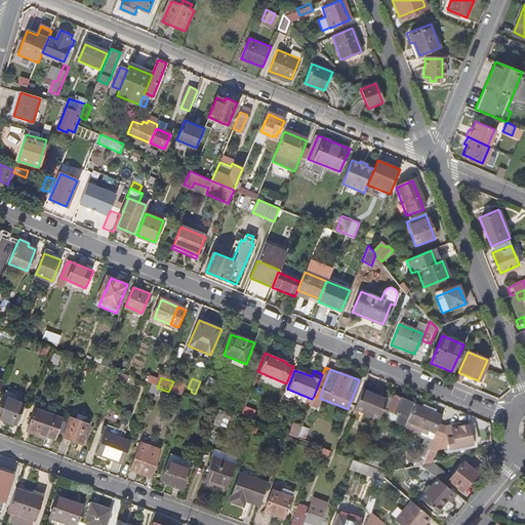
[(186,387),(173,381),(168,392),(182,397),(186,387)]
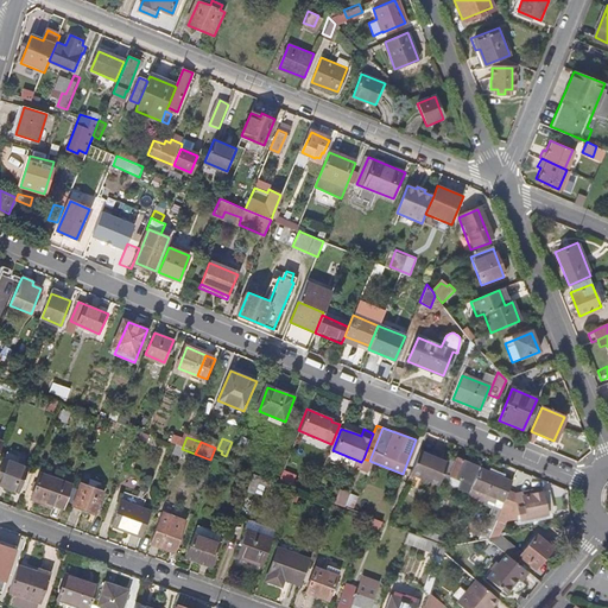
[(447,463),(418,451),(410,473),(438,483),(447,463)]
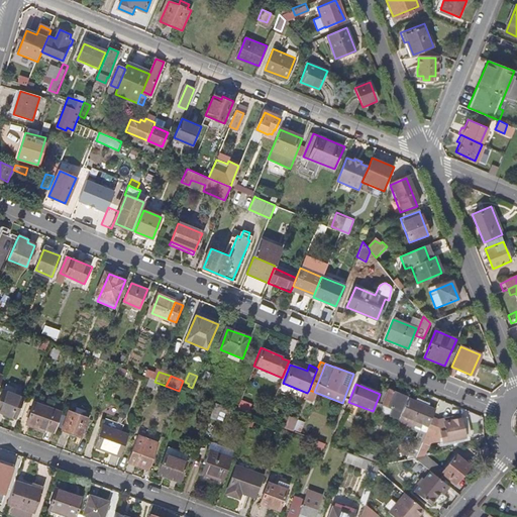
[(387,393),(382,390),(380,394),(373,411),(398,422),(398,420),(408,397),(389,390),(387,393)]
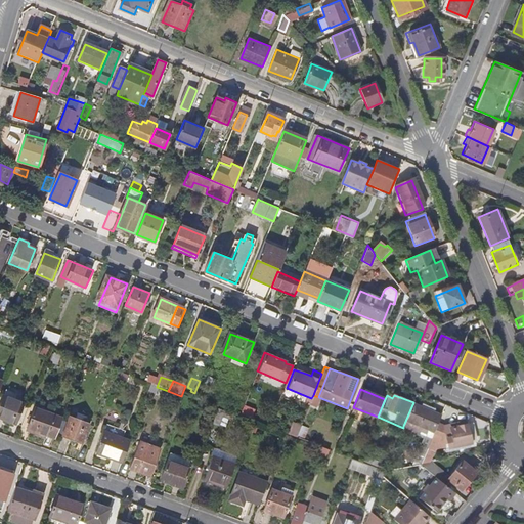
[(4,396),(0,408),(0,417),(16,424),(25,403),(4,396)]
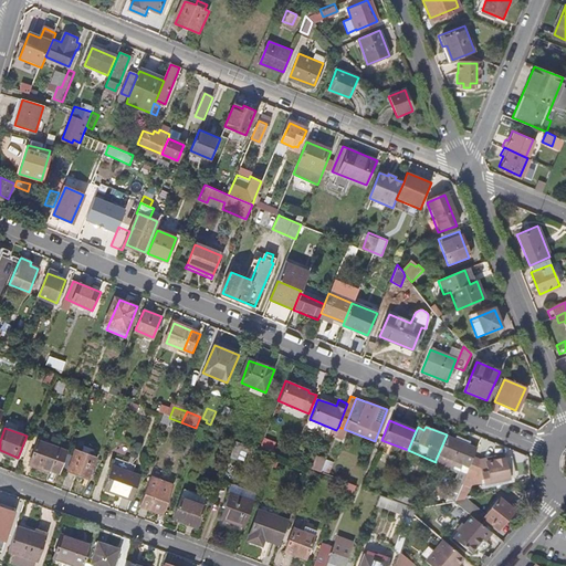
[(436,460),(458,469),(453,480),(462,484),(471,464),(477,450),(447,438),(447,436),(447,435),(436,460)]
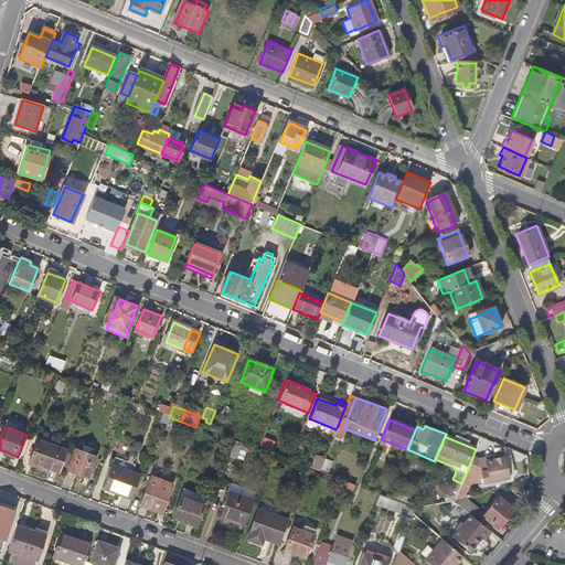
[(30,462),(59,472),(67,449),(38,439),(30,462)]
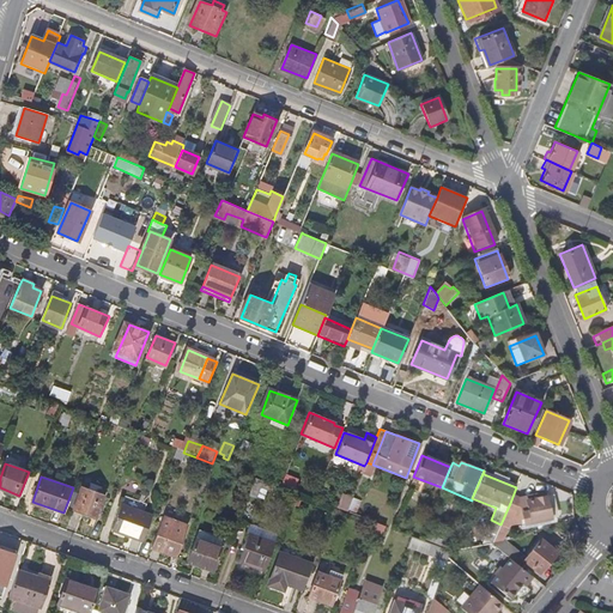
[(255,497),(261,481),(254,479),(248,495),(255,497)]
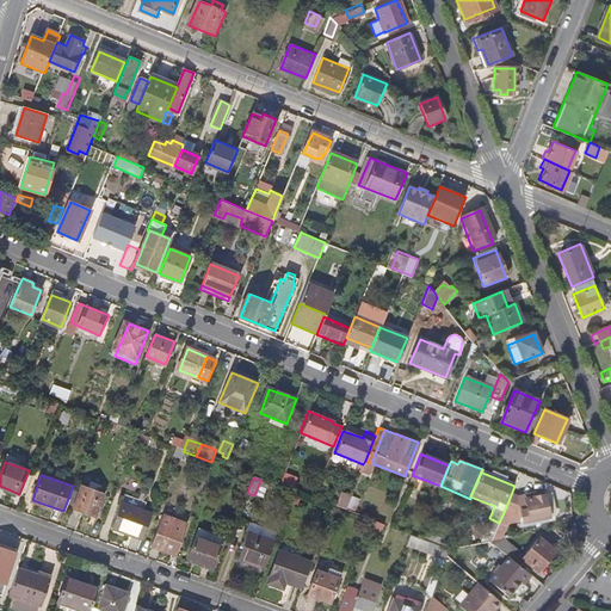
[(81,485),(74,507),(96,514),(104,493),(81,485)]
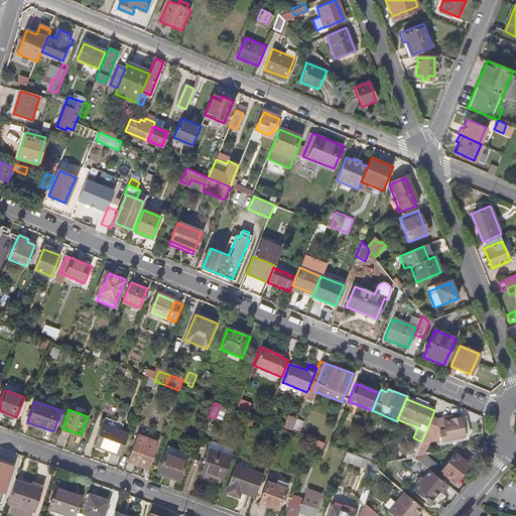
[(460,414),(437,420),(437,422),(460,417),(460,414)]
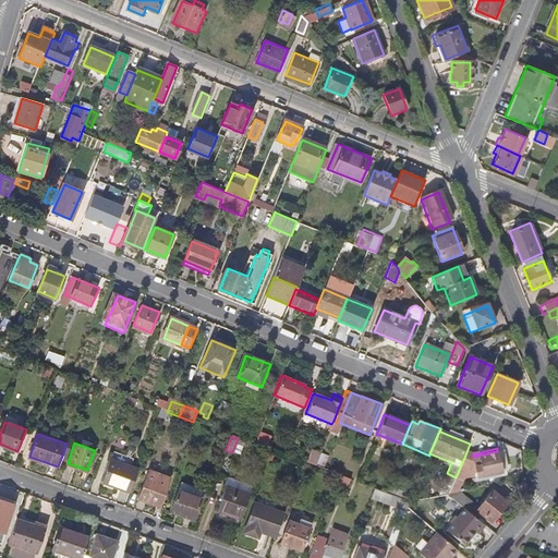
[(464,458),(456,477),(464,481),(466,476),(472,478),(476,468),(478,477),(502,471),(497,451),(473,457),(474,461),(464,458)]
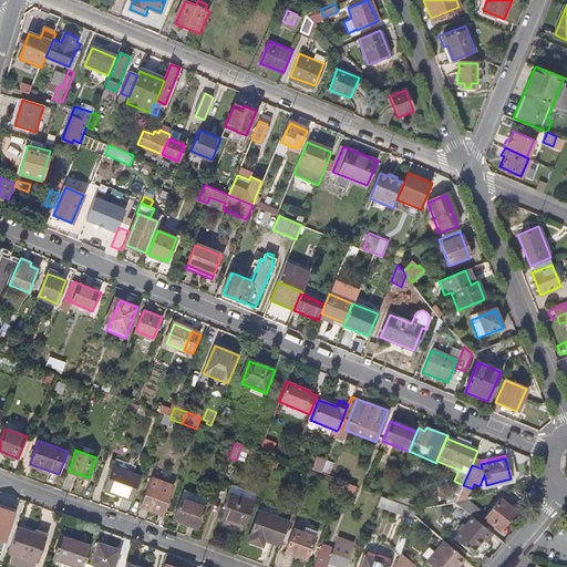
[(330,464),(325,462),(319,474),(326,476),(330,464)]
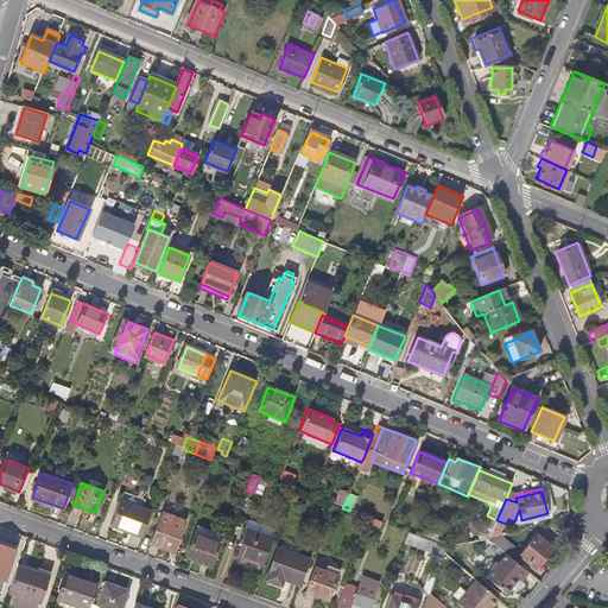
[(113,525),(143,536),(152,511),(121,500),(113,525)]
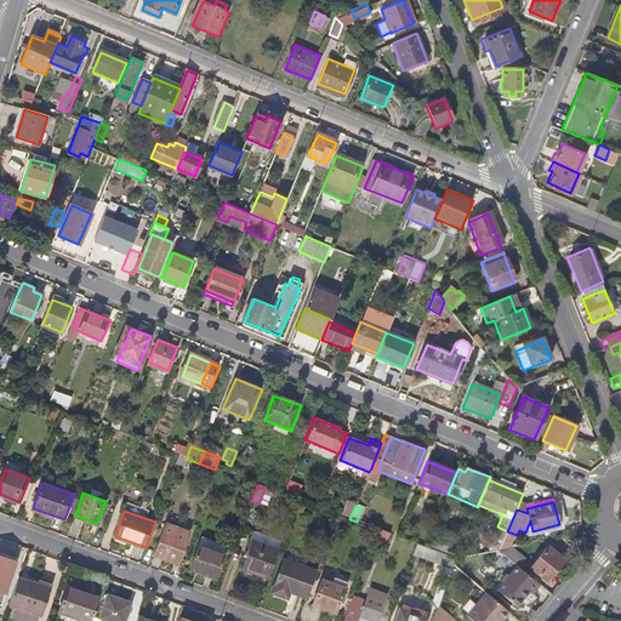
[(337,514),(332,530),(345,534),(349,519),(337,514)]
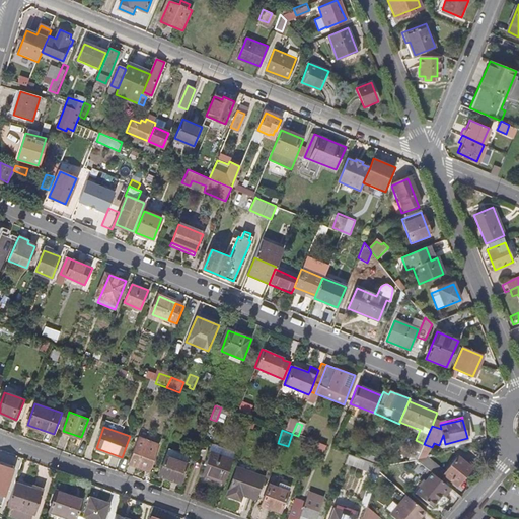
[(80,441),(81,437),(63,431),(61,434),(80,441)]
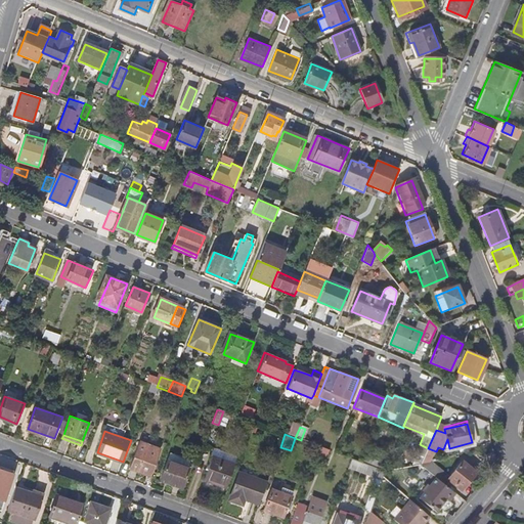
[(128,467),(145,473),(150,459),(155,461),(159,447),(138,439),(128,467)]
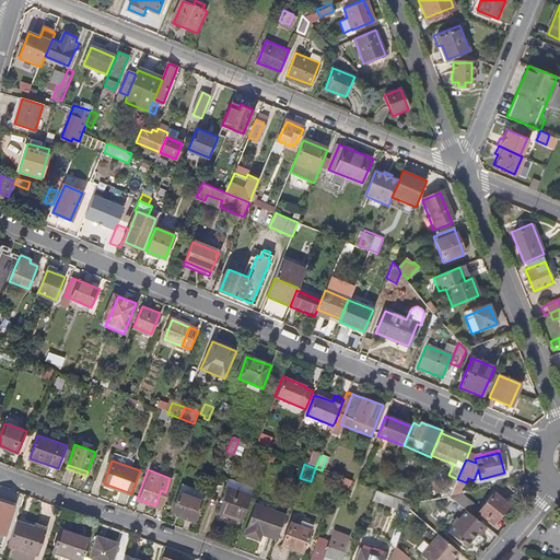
[(183,483),(172,513),(194,521),(205,491),(183,483)]
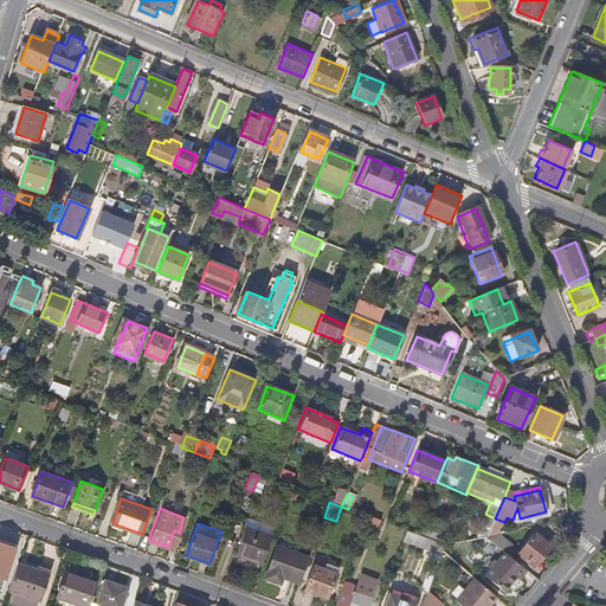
[(237,555),(263,563),(272,536),(246,527),(237,555)]
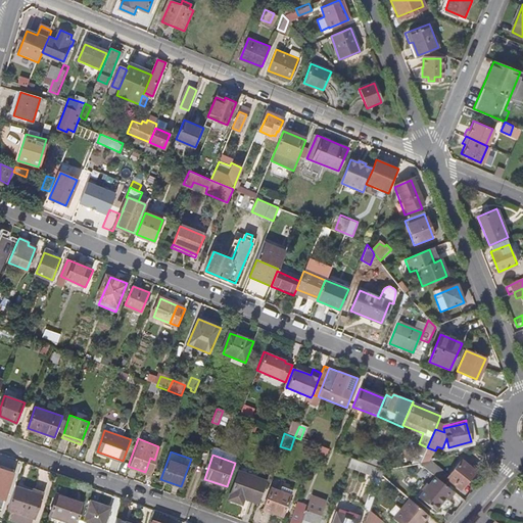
[(383,463),(365,456),(363,460),(382,467),(383,463)]
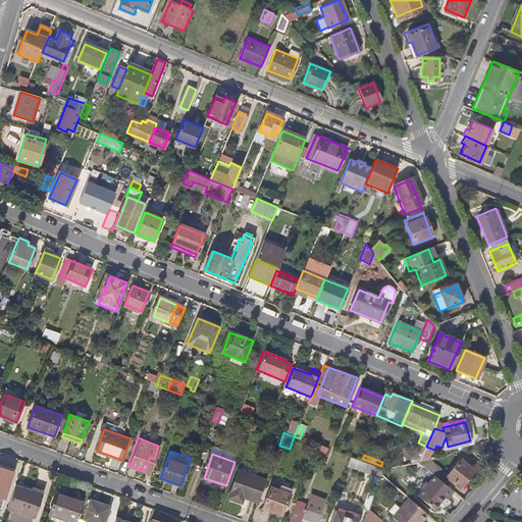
[(472,467),(459,456),(446,472),(430,460),(419,464),(433,475),(441,482),(447,476),(458,485),(472,467)]
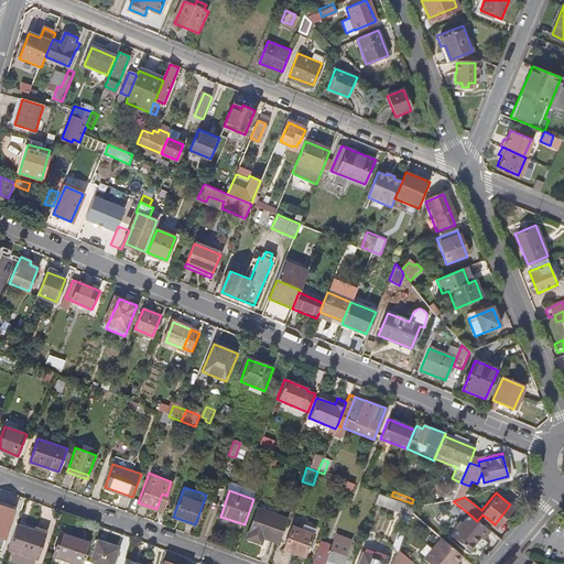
[(375,505),(411,518),(412,513),(414,507),(387,497),(379,495),(375,505)]
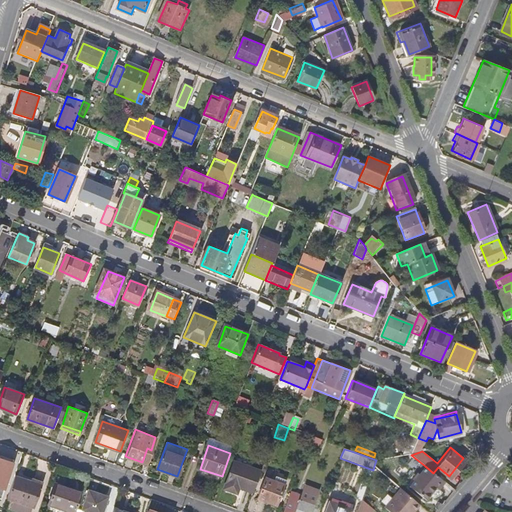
[(0,478),(6,481),(13,460),(0,455),(0,478)]
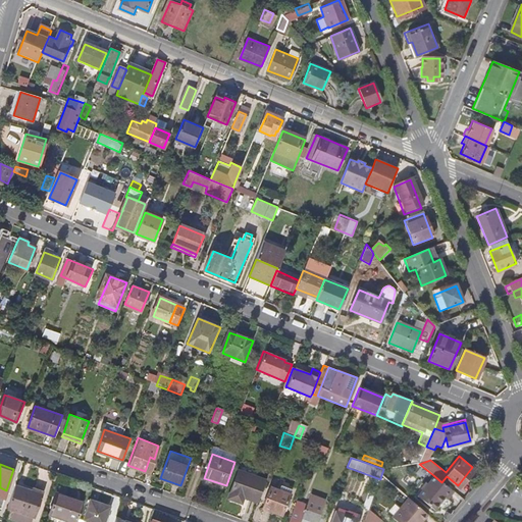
[(246,498),(259,503),(266,481),(240,471),(230,499),(244,504),(246,498)]
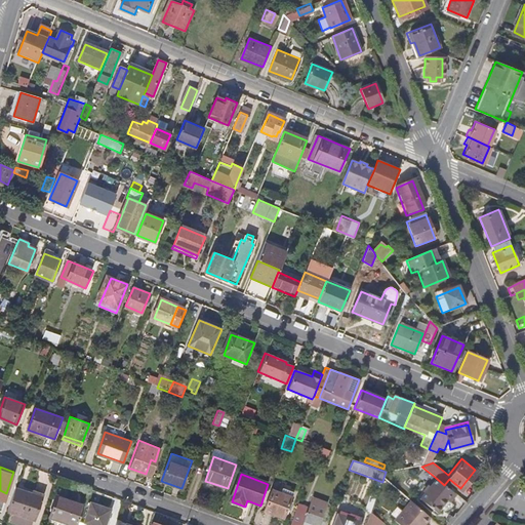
[(450,501),(456,494),(444,485),(436,478),(419,498),(437,513),(447,499),(450,501)]
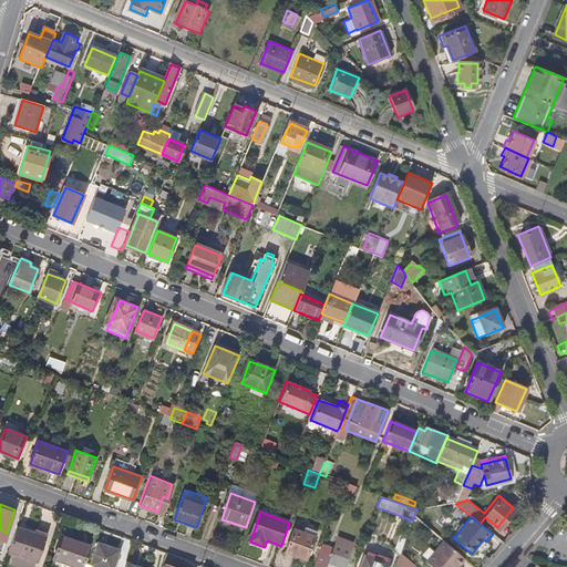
[(37,563),(44,542),(33,538),(34,535),(17,527),(8,553),(37,563)]
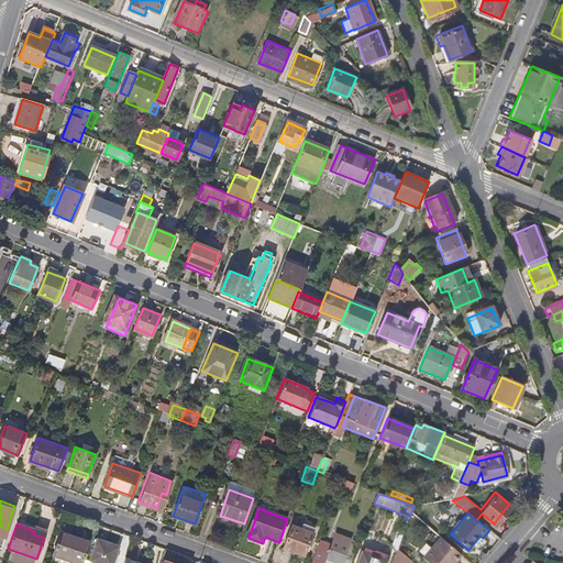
[(35,529),(34,531),(33,534),(44,538),(46,532),(35,529)]
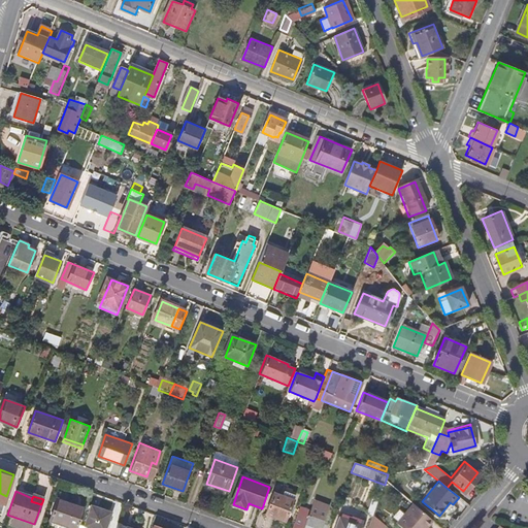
[(52,520),(73,527),(77,527),(85,508),(58,500),(52,520)]
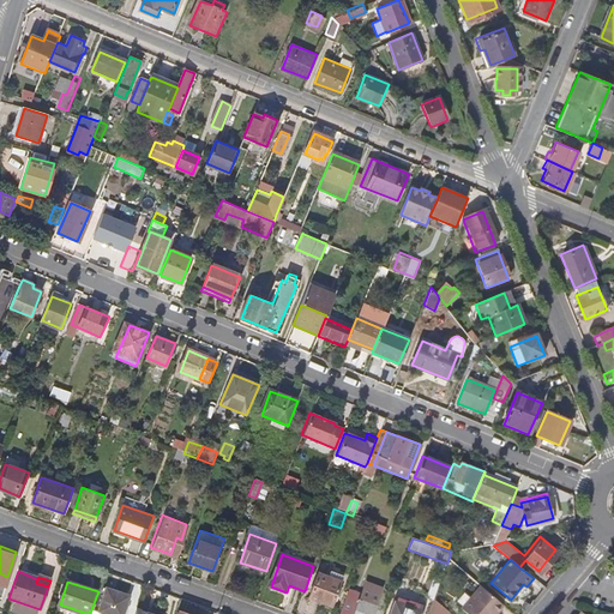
[(308,603),(330,612),(337,590),(317,583),(308,603)]
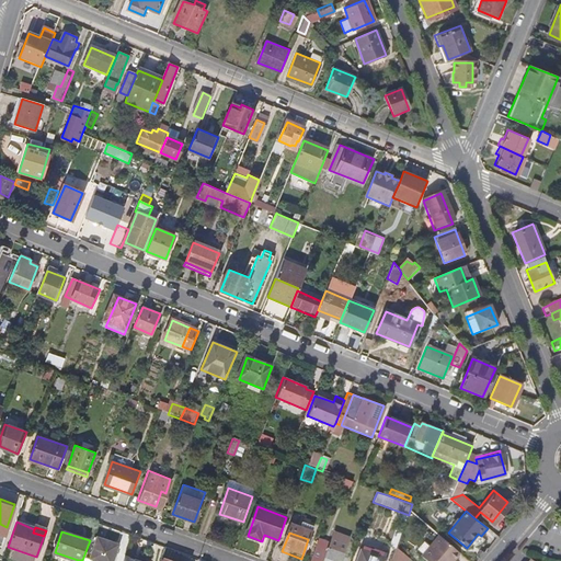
[(427,560),(451,560),(459,553),(438,535),(421,554),(427,560)]
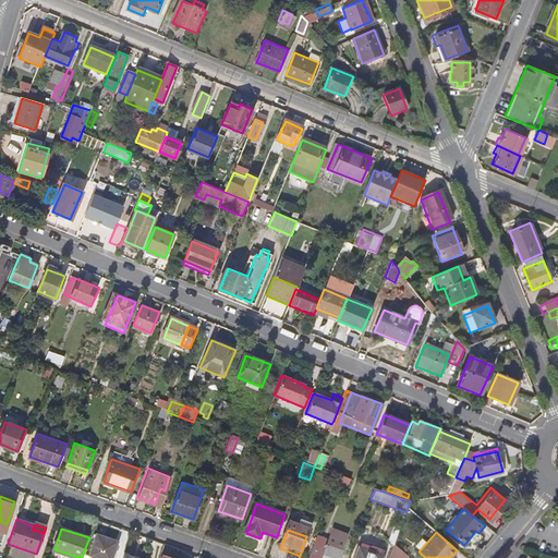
[(112,557),(118,542),(97,535),(91,555),(98,557),(112,557)]
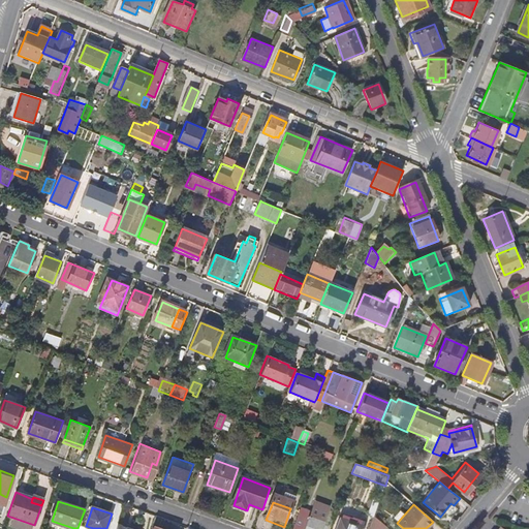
[(292,528),(323,528),(329,516),(315,510),(313,514),(300,508),(292,528)]
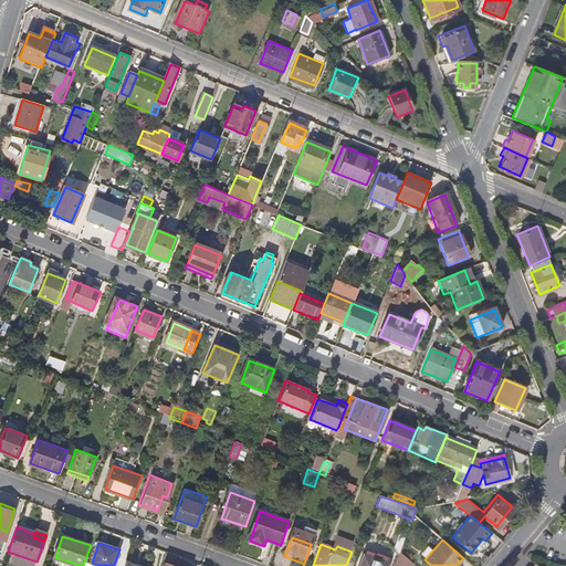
[(365,554),(375,558),(377,553),(367,548),(365,554)]
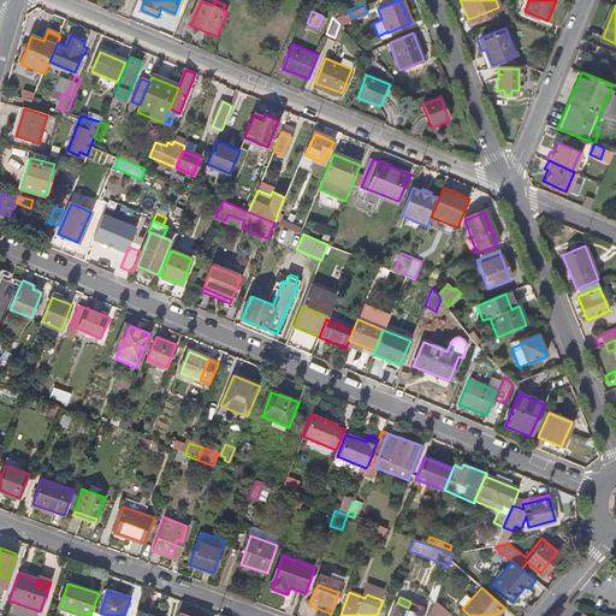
[(448,615),(450,614),(436,602),(430,615),(448,615)]
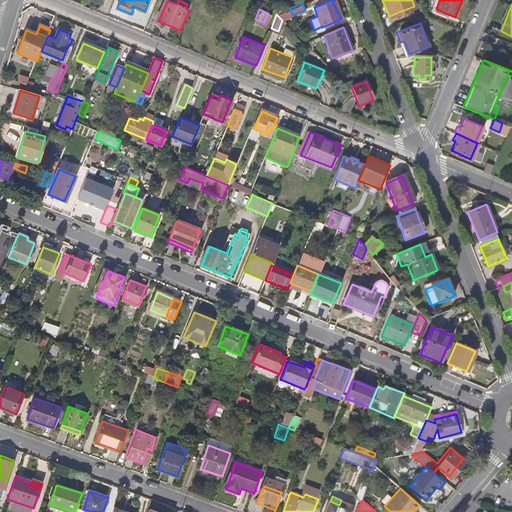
[(350,511),(351,509),(339,505),(330,501),(325,511),(350,511)]
